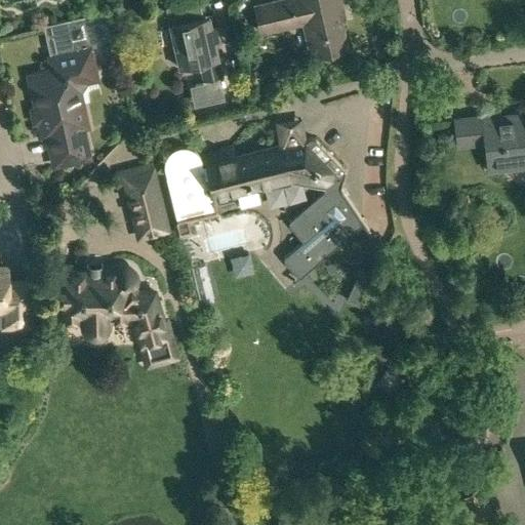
[(261,34),(304,25),(311,55),(348,47),(338,9),(342,9),(339,0),(280,0),(255,6),(261,34)]
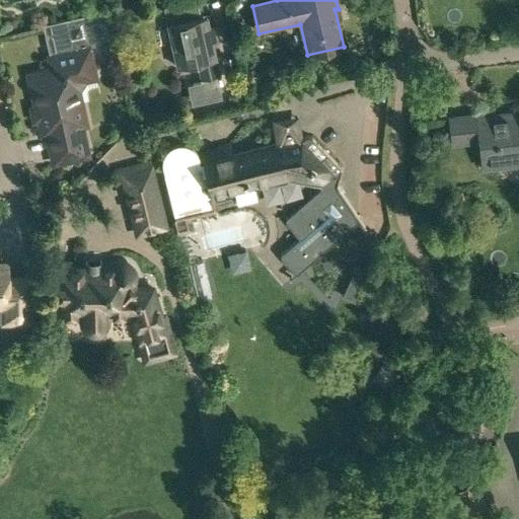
[(191,1),(174,5),(164,7),(177,67),(198,63),(202,80),(219,76),(212,44),(220,42),(216,24),(208,25),(206,16),(201,17),(194,18),(191,1)]
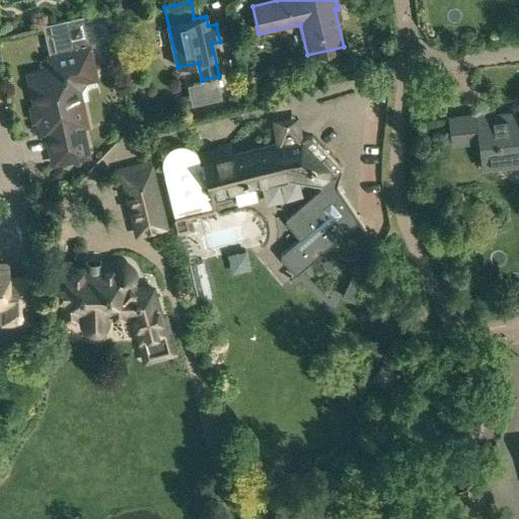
[(33,95),(35,104),(27,105),(31,124),(40,122),(43,134),(47,133),(54,162),(87,155),(81,125),(85,124),(80,100),(88,98),(86,90),(88,87),(96,85),(95,77),(89,50),(114,44),(105,10),(43,24),(53,69),(50,70),(46,69),(36,71),(32,74),(28,75),(29,79),(28,83),(30,92),(33,95)]
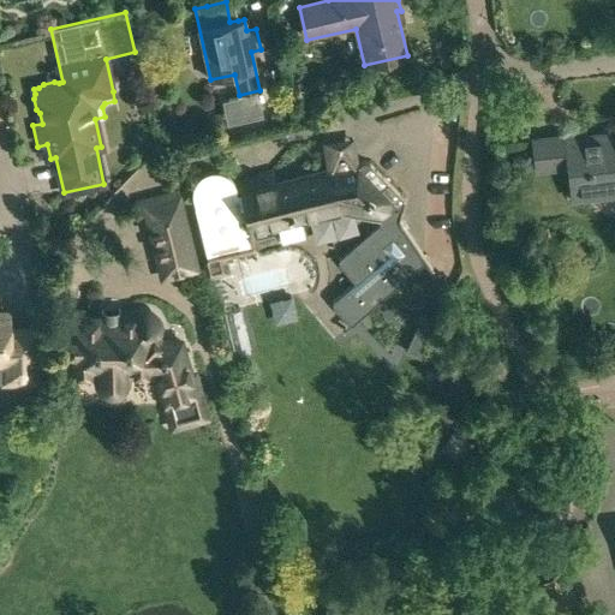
[(614,132),(565,138),(572,198),(589,196),(589,198),(614,195),(614,132)]
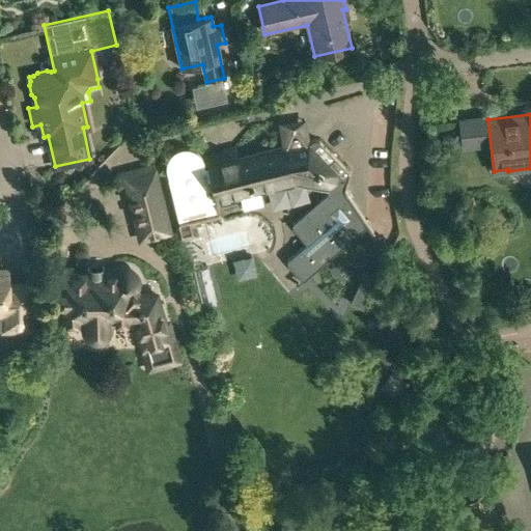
[(463,145),(477,143),(474,121),(460,122),(463,145)]
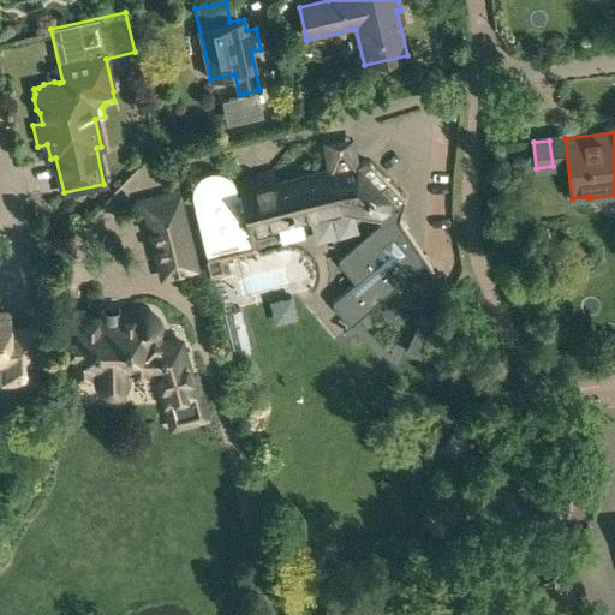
[(192,187),(192,191),(192,193),(196,207),(202,232),(208,257),(216,255),(243,249),(250,246),(248,234),(254,233),(255,233),(258,244),(280,238),(281,244),(305,238),(300,218),(338,208),(340,208),(378,213),(380,218),(381,222),(352,248),(340,257),(339,258),(339,261),(339,262),(339,264),(340,264),(354,282),(334,299),(333,300),(333,303),(333,304),(333,306),(334,306),(350,326),(354,321),(424,261),(425,262),(430,269),(433,268),(401,222),(400,220),(399,218),(399,215),(400,213),(404,202),(404,199),(402,198),(402,196),(401,195),(371,162),(365,161),(359,162),(347,175),(322,181),(320,172),(275,184),(263,186),(242,192),(239,192),(237,185),(234,181),(232,177),(230,174),(227,172),(224,169),(220,168),(216,167),(213,167),(210,167),(207,168),(203,169),(199,172),(197,174),(196,178),(193,180),(192,184),(192,187)]
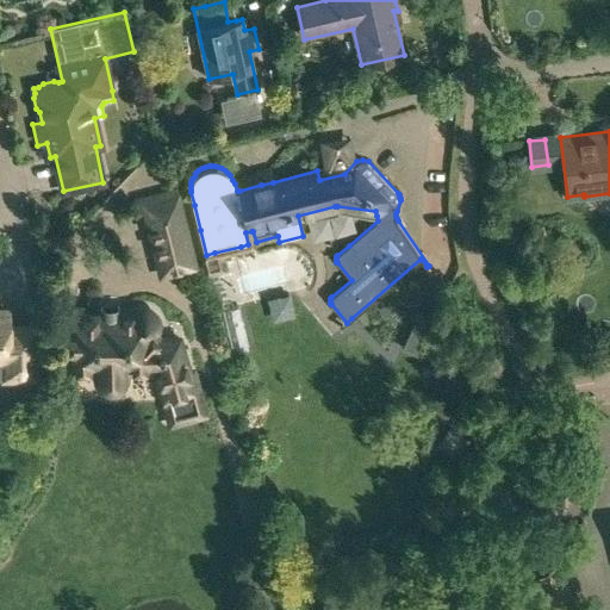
[(195,272),(194,267),(175,190),(136,199),(138,211),(142,211),(159,280),(195,272)]
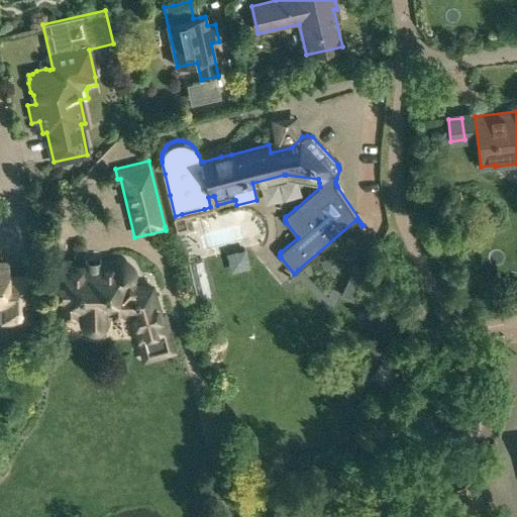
[(63,265),(58,267),(56,267),(57,315),(81,315),(81,319),(82,322),(83,324),(84,326),(86,328),(88,329),(90,330),(92,331),(95,331),(97,330),(100,330),(102,328),(104,327),(105,325),(106,322),(107,320),(107,319),(107,314),(131,314),(143,356),(170,348),(151,287),(134,287),(130,284),(132,282),(133,279),(134,277),(134,275),(134,272),(133,270),(132,268),(131,266),(129,264),(127,263),(124,262),(122,262),(119,262),(117,263),(115,264),(112,266),(75,267),(69,265),(63,265)]
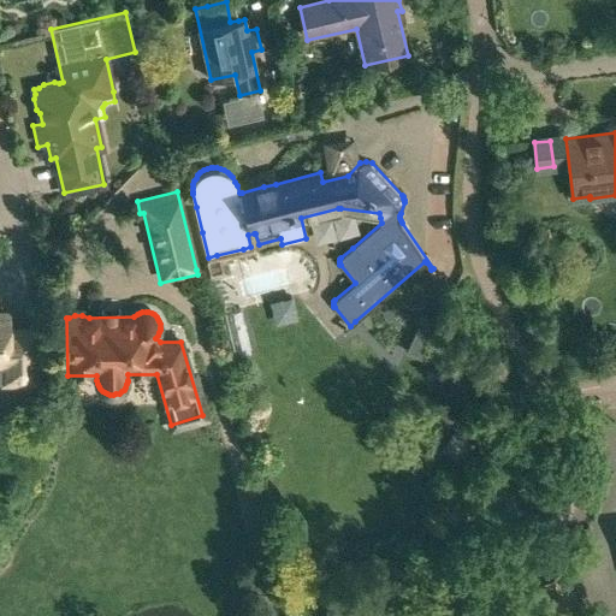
[(0,315),(0,385),(42,386),(41,327),(10,329),(10,315),(0,315)]
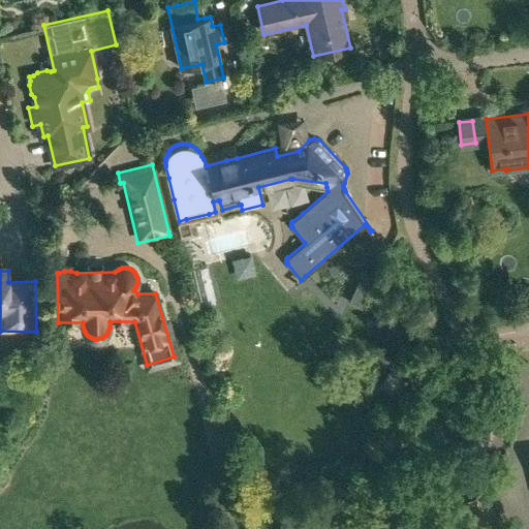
[(363,272),(348,302),(361,308),(375,278),(363,272)]
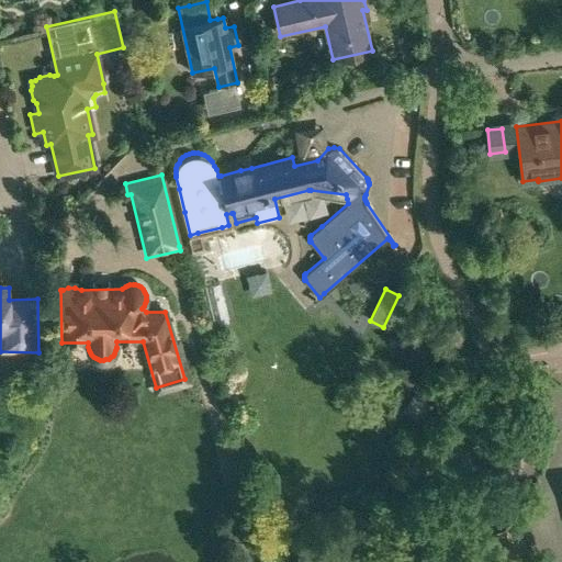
[(521,561),(517,552),(498,561),(521,561)]
